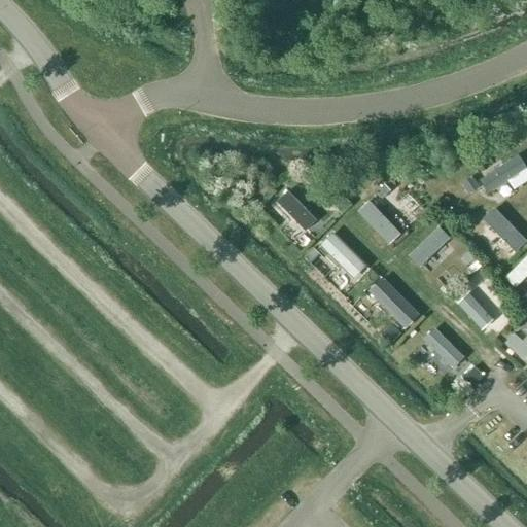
[(518,156),(482,181),(490,195),(526,170),(518,156)]
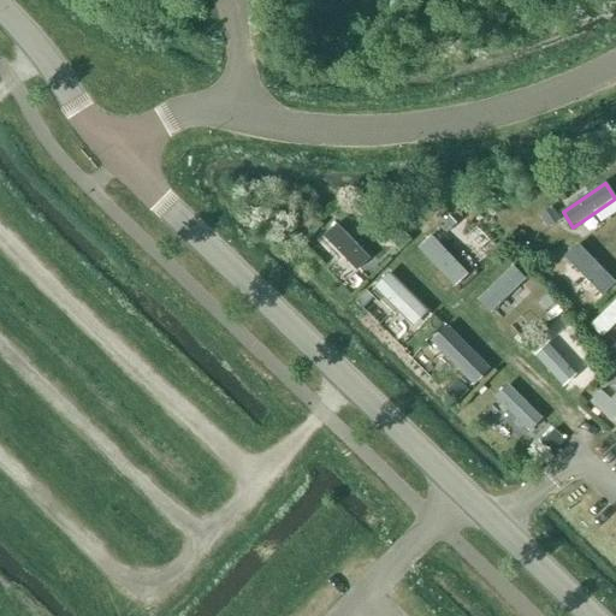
[(344,220),(326,234),(356,272),(373,259),(344,220)]
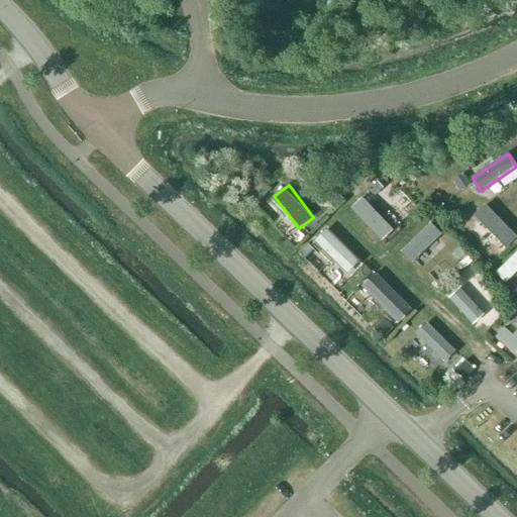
[(366,196),(352,207),(384,240),(396,229),(366,196)]
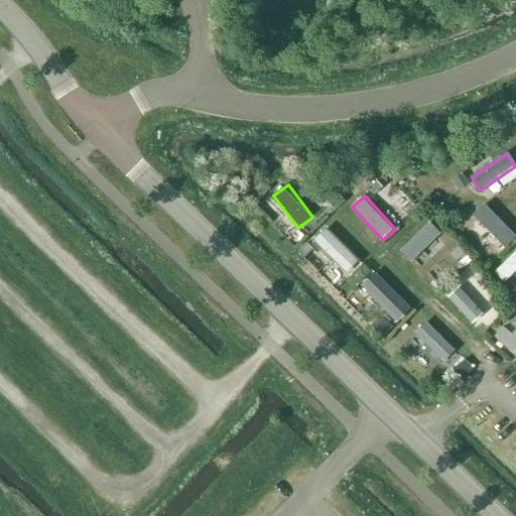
[(499,242),(509,231),(478,203),(468,214),(499,242)]
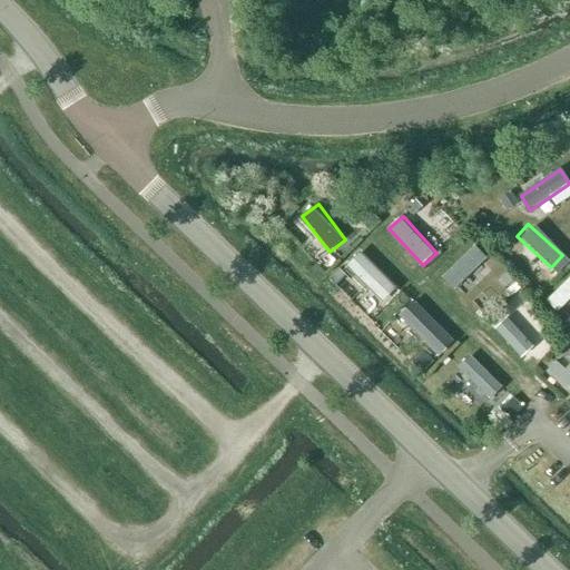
[(442,276),(457,291),(489,257),(474,243),(442,276)]
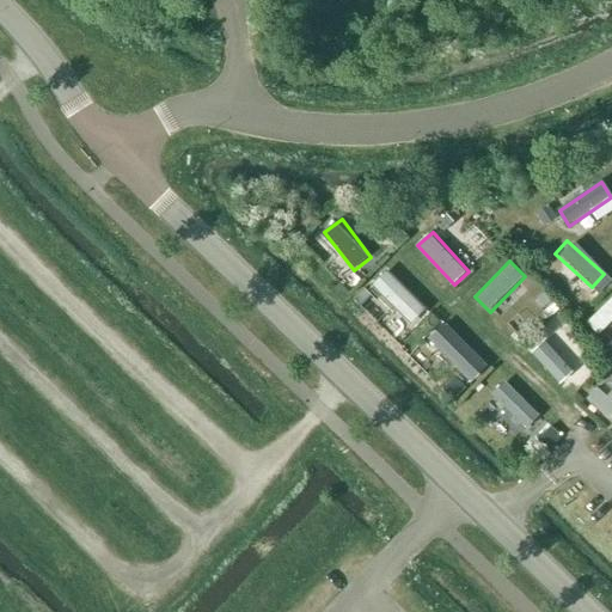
[(412,326),(432,308),(390,267),(372,285),(412,326)]
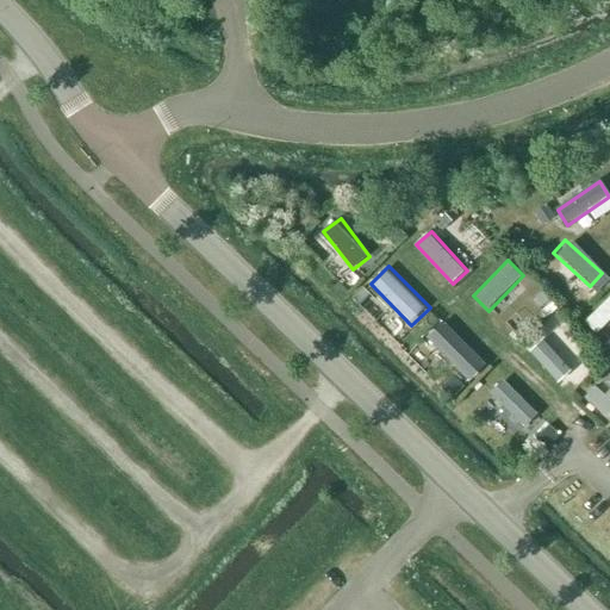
[(609,294),(584,319),(597,334),(609,321),(609,294)]
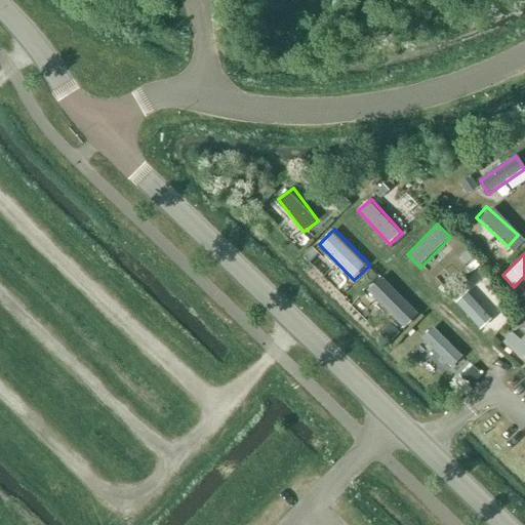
[(367,290),(406,328),(421,312),(382,275),(367,290)]
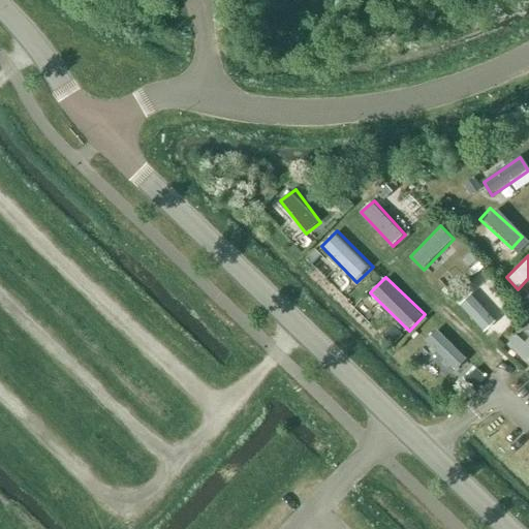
[(480,286),(467,299),(492,325),(502,316),(487,300),(490,297),(480,286)]
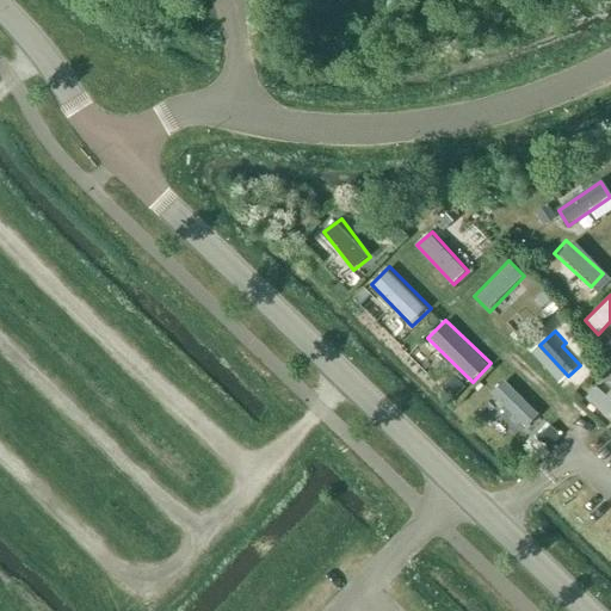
[(600,381),(586,397),(609,418),(610,414),(610,371),(602,382),(600,381)]
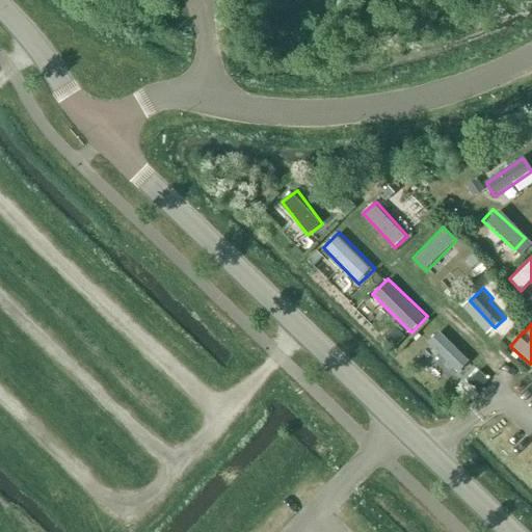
[(424,347),(453,378),(473,361),(443,329),(424,347)]
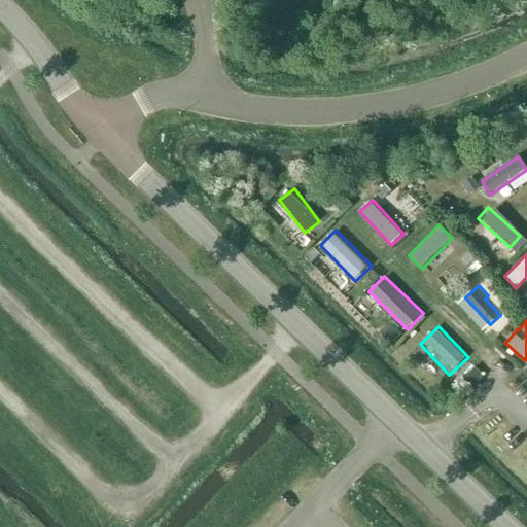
All buildings are outlined.
